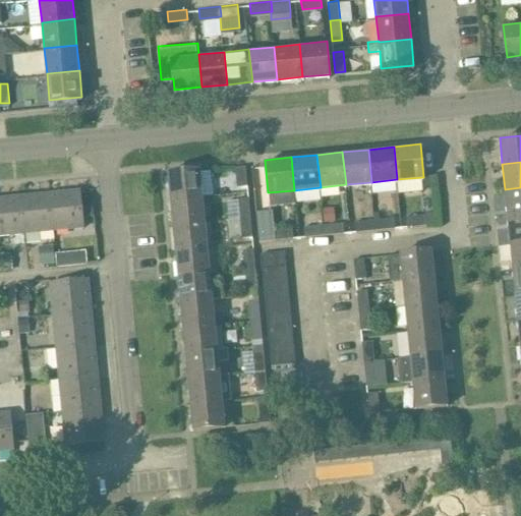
[(246,183),(245,164),(235,164),(236,184),(246,183)]
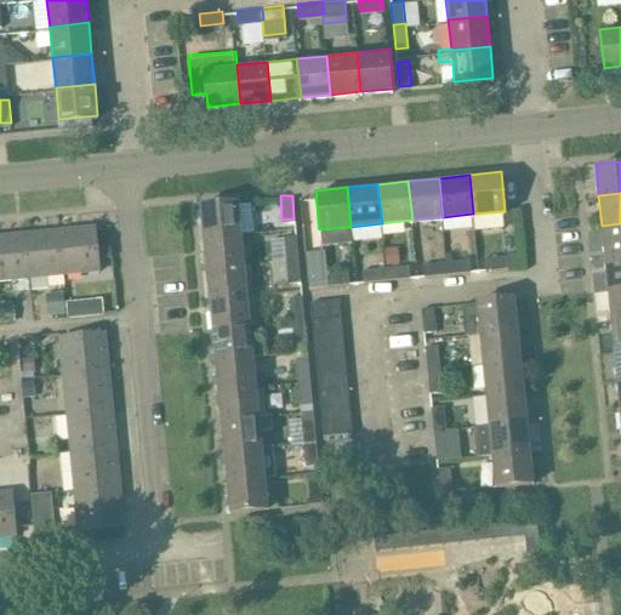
[(239,199),(199,204),(203,235),(241,231),(254,229),(251,199),(239,199)]
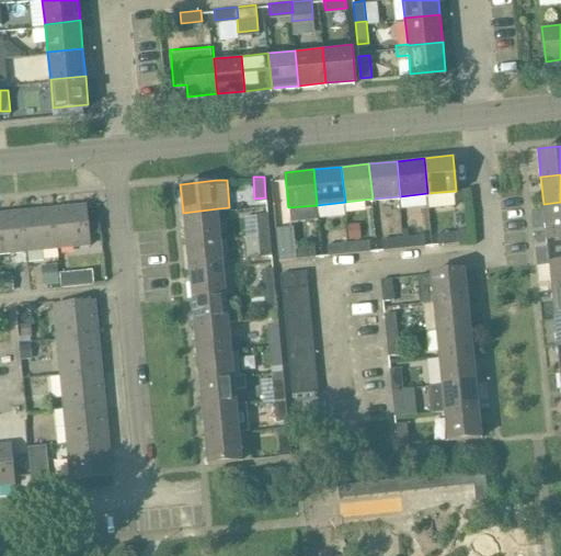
[(54,204),(58,245),(90,241),(86,201),(54,204)]
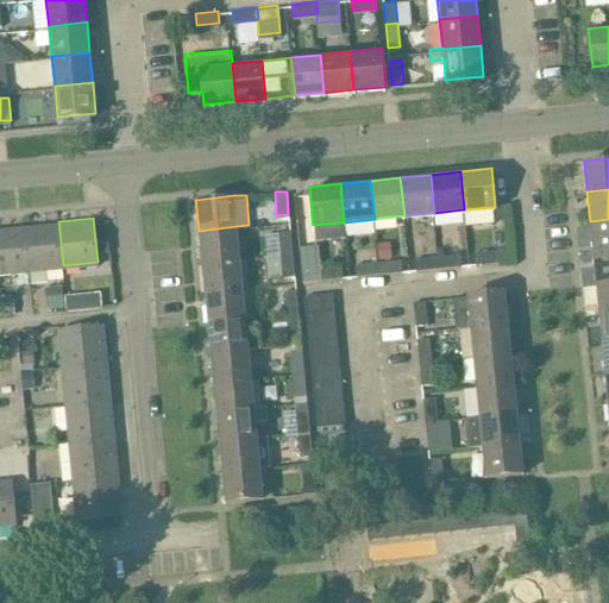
[(608,219),(590,221),(592,251),(608,249),(608,219)]
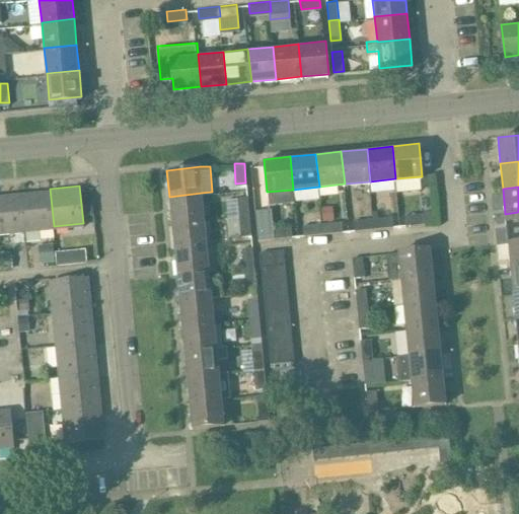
[(21,192),(25,229),(54,226),(50,189),(21,192)]
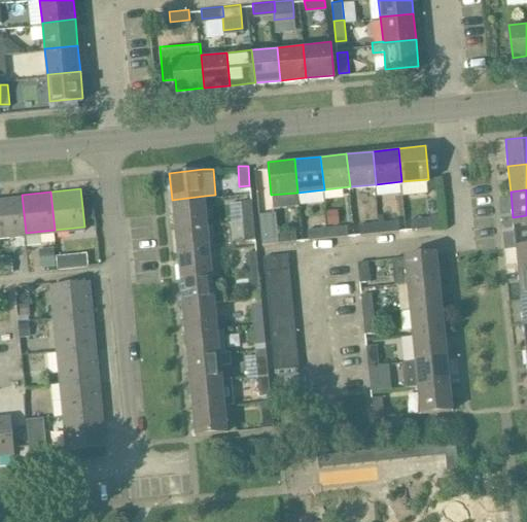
[(0,197),(0,235),(26,233),(22,195),(0,197)]
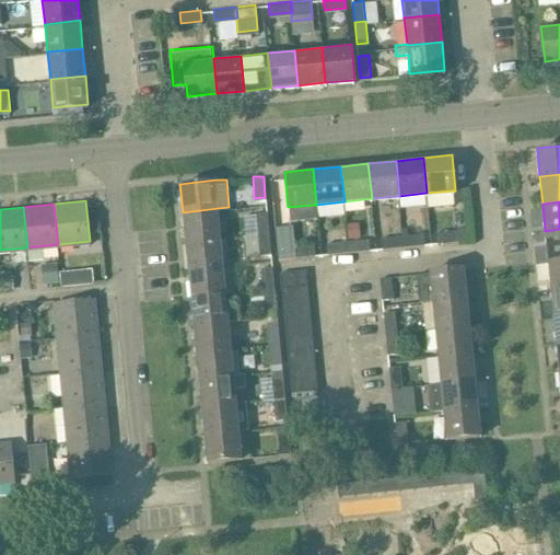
[(221,236),(218,208),(183,212),(185,240),(221,236)]
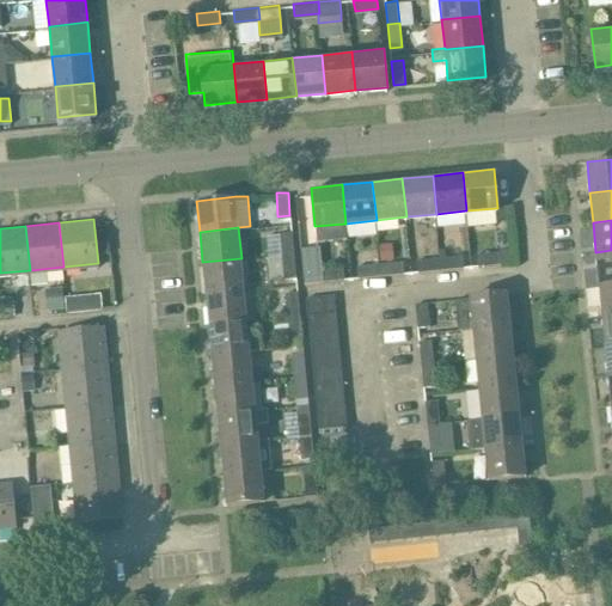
[(279,231),(281,253),(294,252),(292,230),(279,231)]
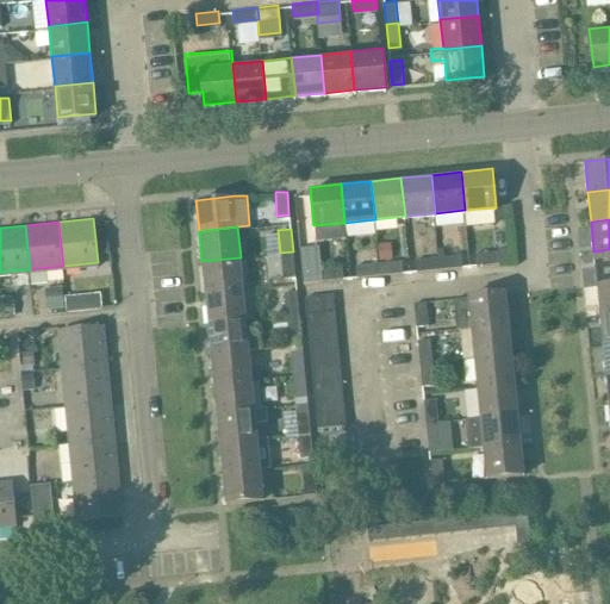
[(392,254),(391,240),(378,241),(379,255),(392,254)]
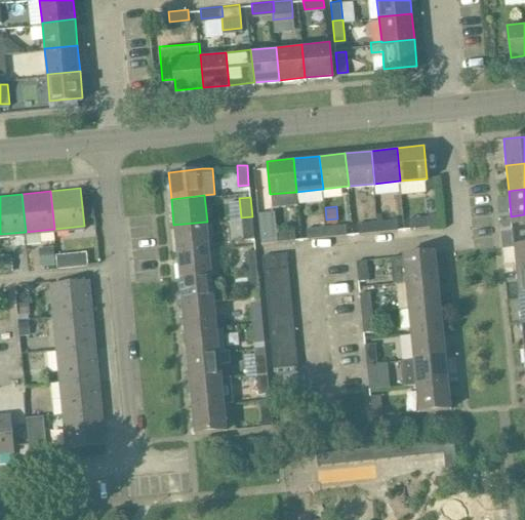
[(276,229),(275,208),(258,210),(260,239),(275,238),(275,239),(294,238),(293,227),(276,229)]
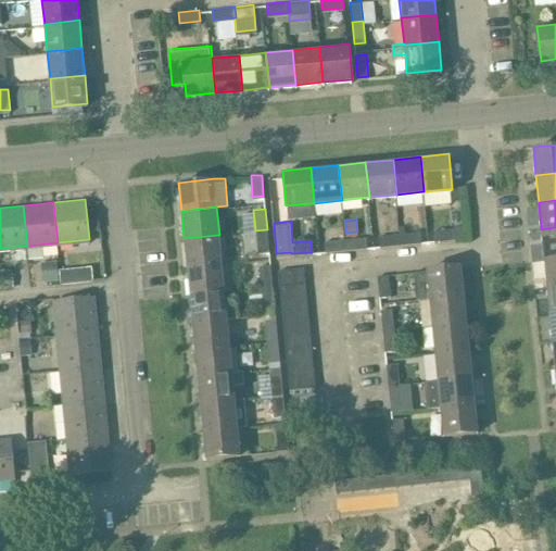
[(455,237),(454,226),(432,228),(433,239),(455,237)]
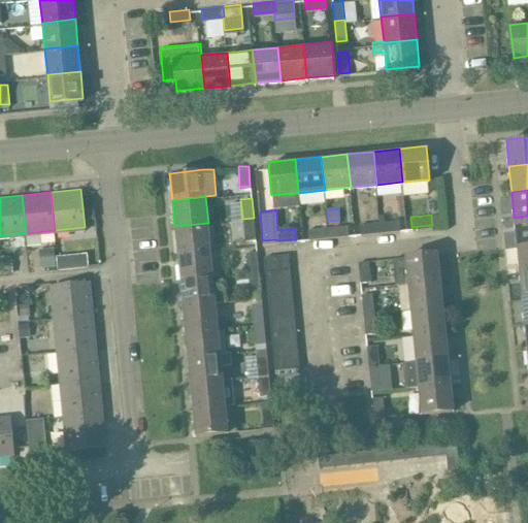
[(527,216),(514,218),(517,243),(527,242),(527,216)]
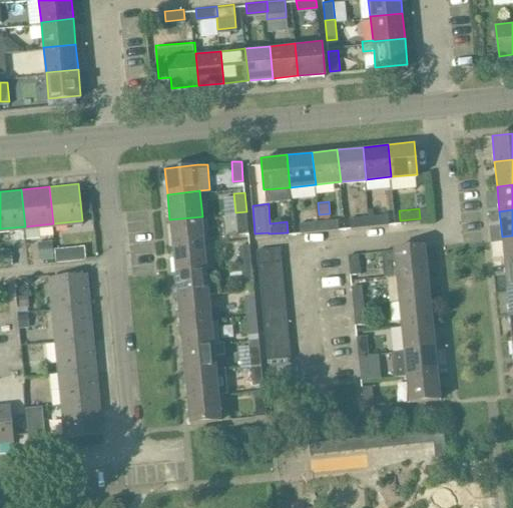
[(235,212),(223,213),(225,232),(237,231),(247,230),(246,211),(235,212)]
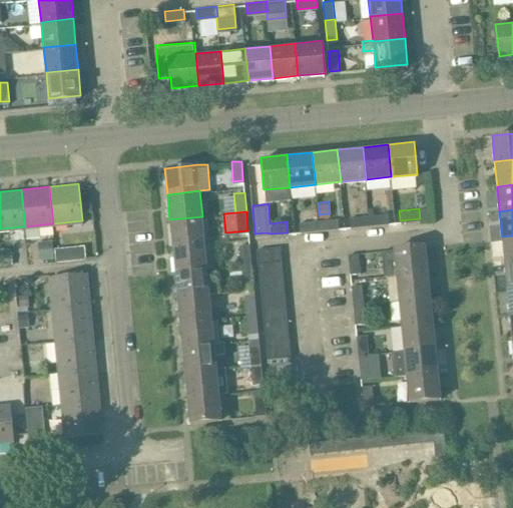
[(369,213),(370,223),(389,221),(388,211),(369,213)]
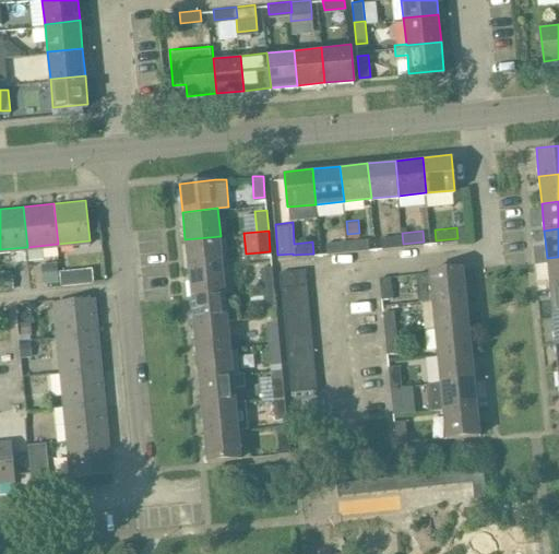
[(381,246),(403,244),(402,233),(380,235),(381,246)]
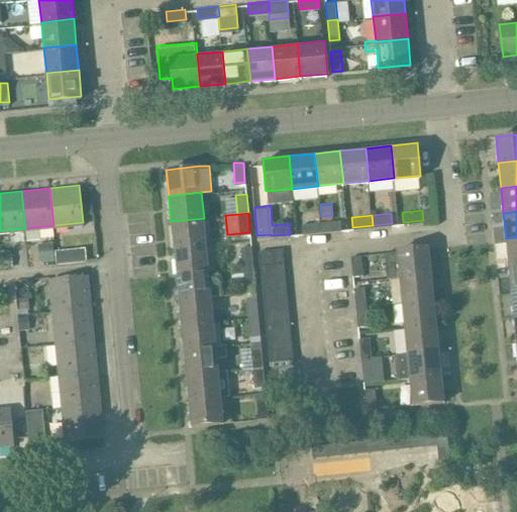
[(206,243),(204,218),(171,221),(174,246),(206,243)]
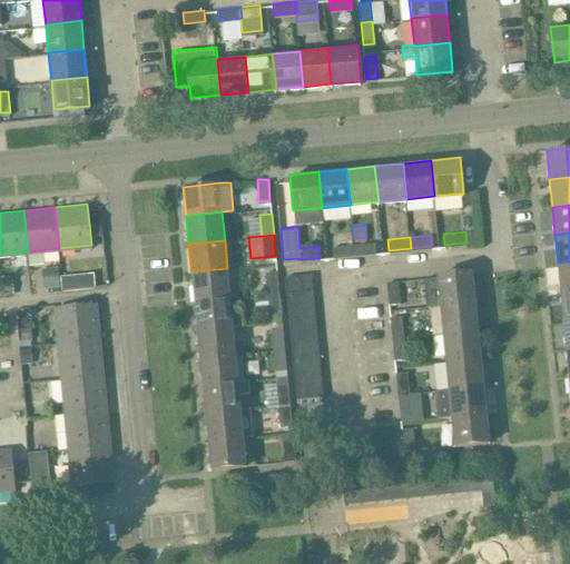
[(354,243),(355,254),(376,251),(375,240),(354,243)]
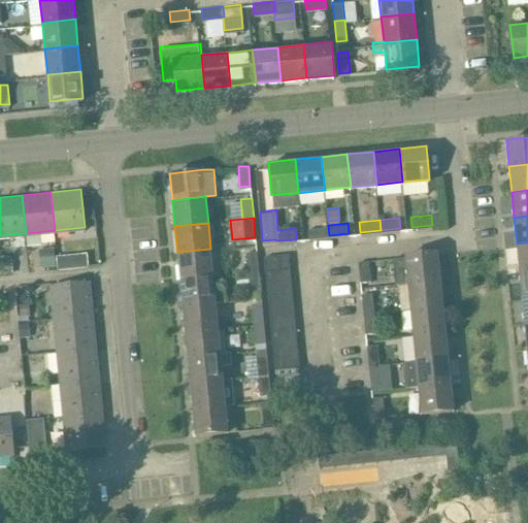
[(308,237),(329,235),(328,225),(307,227),(308,237)]
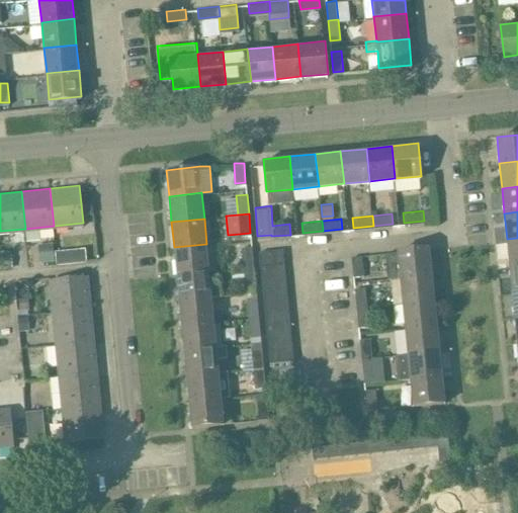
[(517,238),(507,239),(509,265),(517,263),(517,238)]
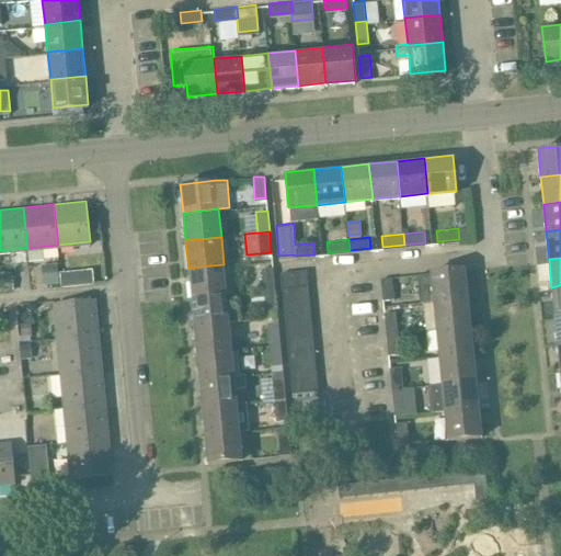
[(59,278),(57,259),(41,261),(43,280),(59,278)]
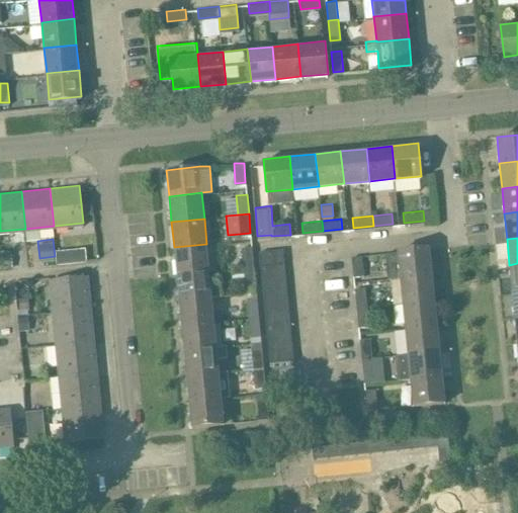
[(209,269),(206,244),(174,247),(176,272),(209,269)]
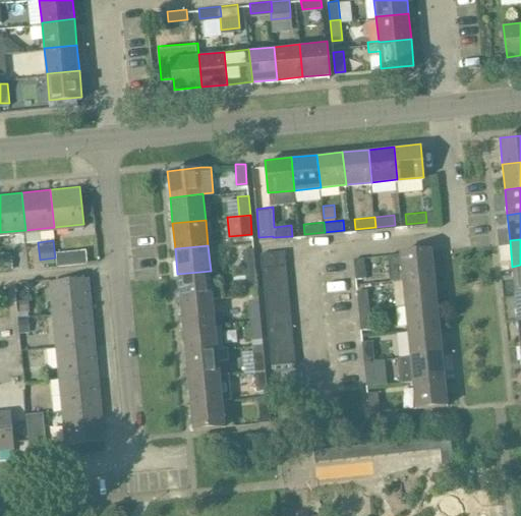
[(232,265),(232,269),(254,267),(253,246),(243,247),(244,264),(232,265)]
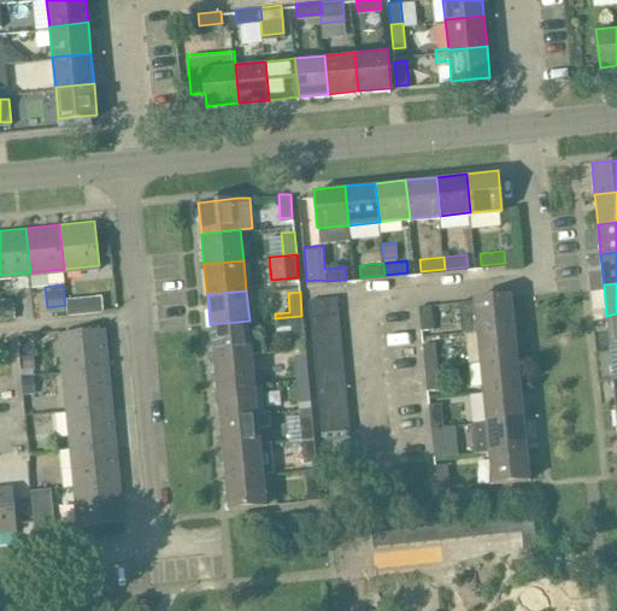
[(475,329),(515,324),(511,293),(472,298),(475,329)]
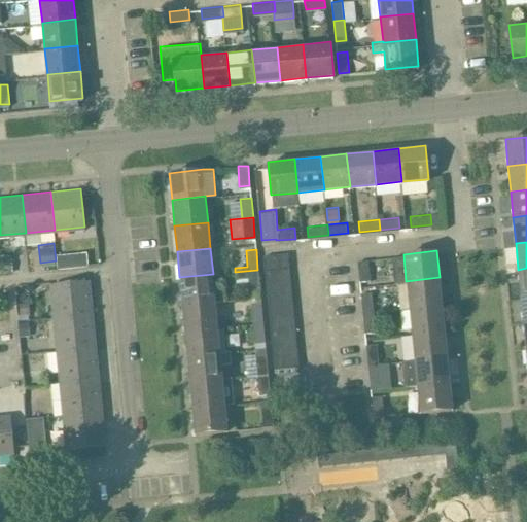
[(264,254),(265,268),(289,266),(288,252),(264,254)]
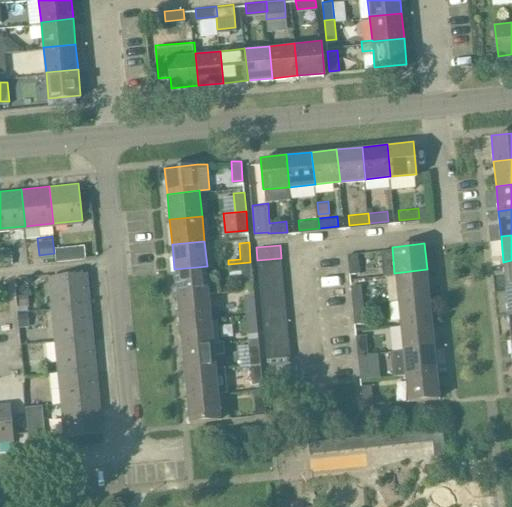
[(357,251),(347,252),(349,272),(359,271),(357,251)]
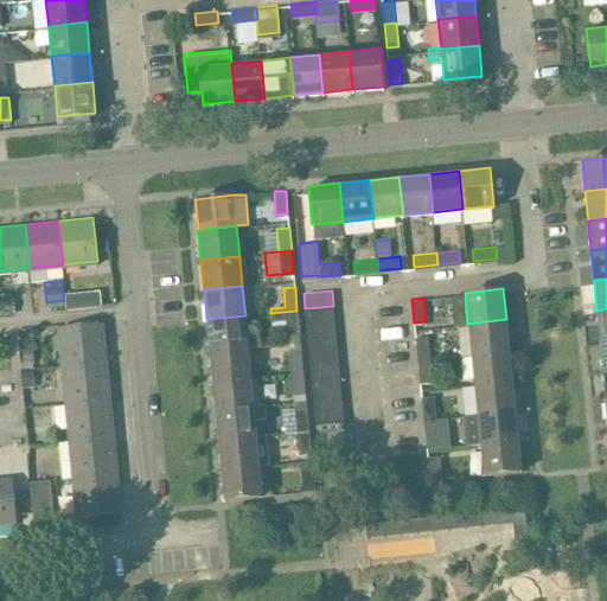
[(333,306),(305,308),(306,323),(334,320),(333,306)]
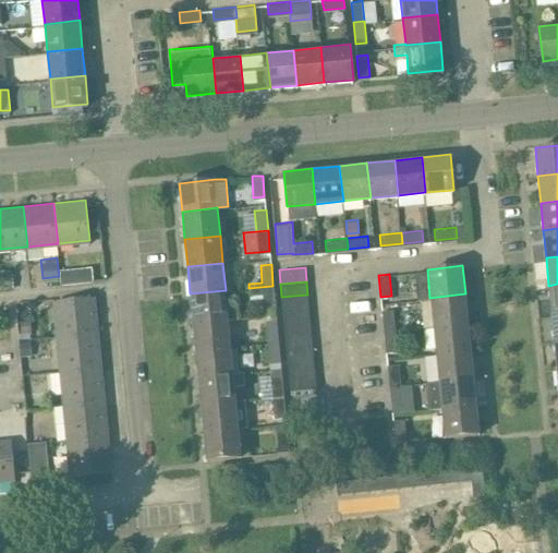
[(557,284),(548,286),(552,313),(557,312),(557,284)]
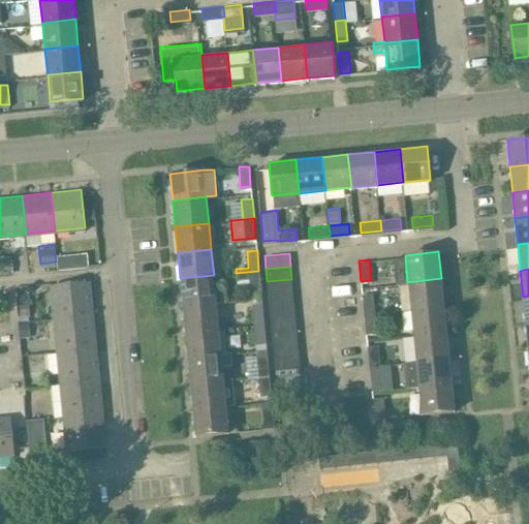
[(258,271),(236,273),(237,286),(243,286),(244,297),(251,296),(251,297),(260,296),(260,289),(258,271)]
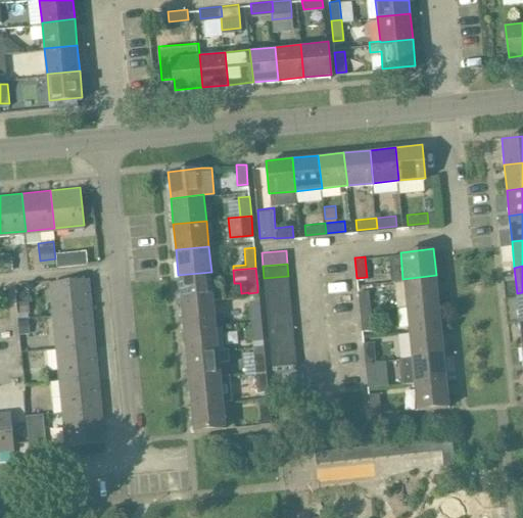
[(178,275),(181,300),(214,297),(214,296),(223,295),(222,283),(212,284),(211,272),(178,275)]
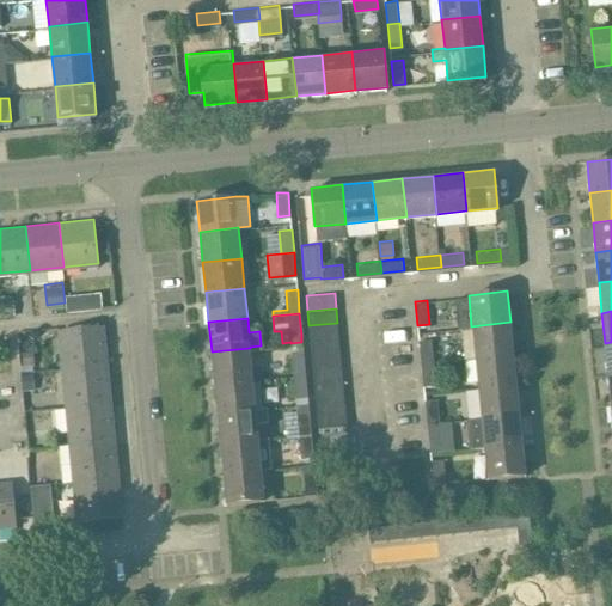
[(514,352),(510,322),(471,326),(475,356),(514,352)]
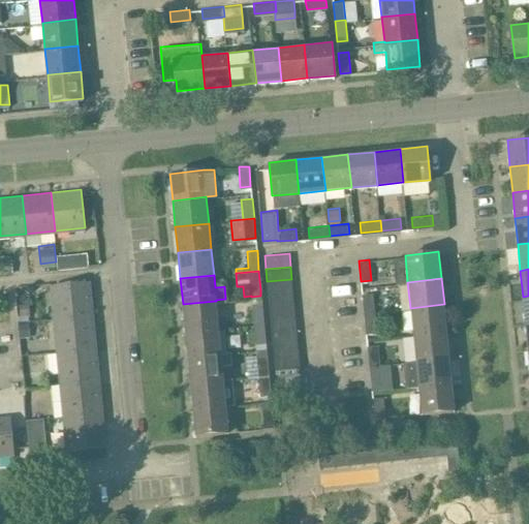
[(291,279),(267,281),(268,294),(292,291),(291,279)]
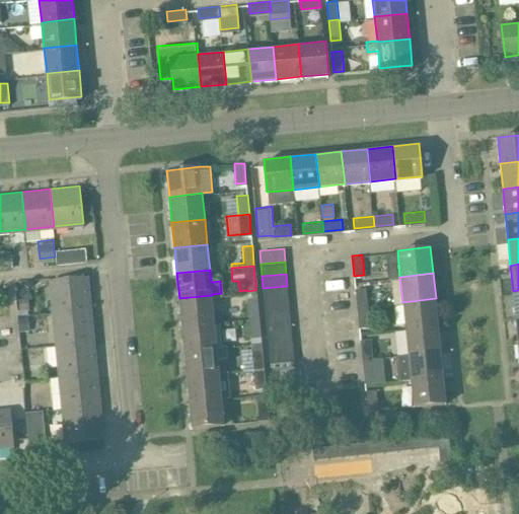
[(50,280),(53,312),(91,308),(88,276),(50,280)]
